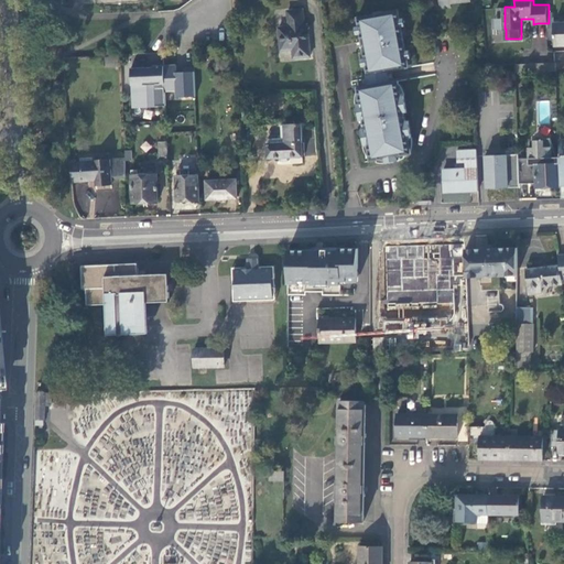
[(277,10),(281,61),(310,58),(305,8),(277,10)]
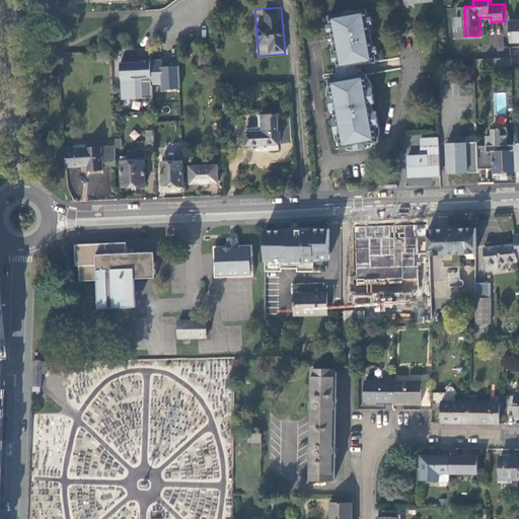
[(368,9),(330,15),(334,38),(343,36),(344,44),(335,45),(339,67),(335,68),(337,79),(330,80),(336,110),(346,108),(347,117),(337,118),(342,148),(380,141),(369,74),(364,75),(362,63),(377,61),(368,9)]
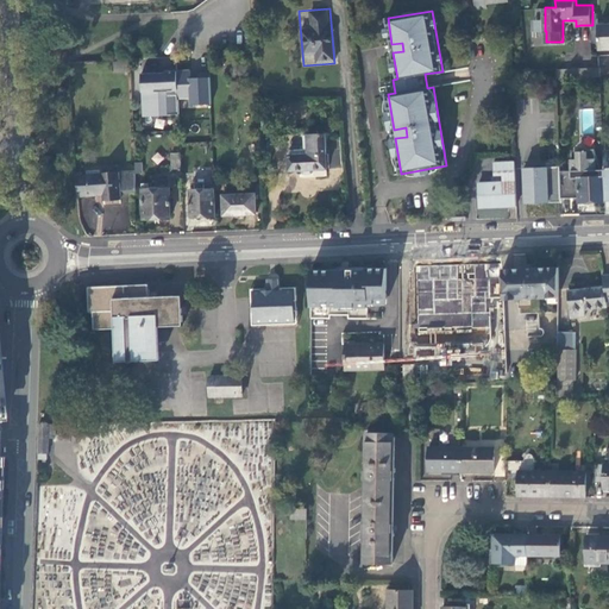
[(393,49),(393,52),(403,51),(402,43),(391,44),(393,49)]
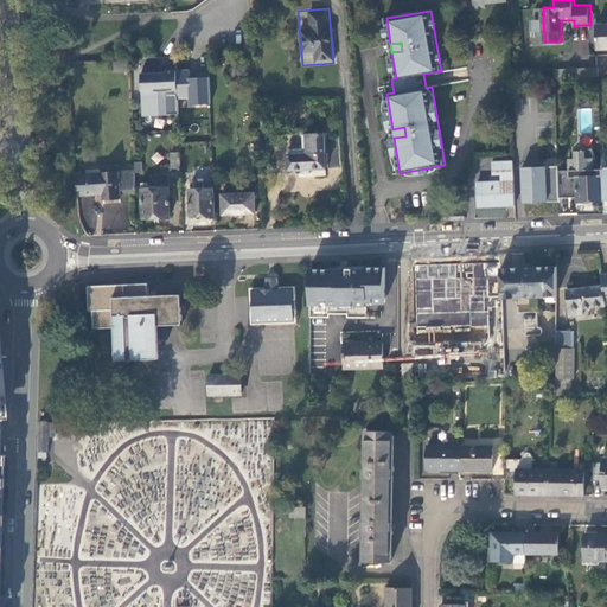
[(134,58),(117,59),(119,70),(134,69),(134,58)]
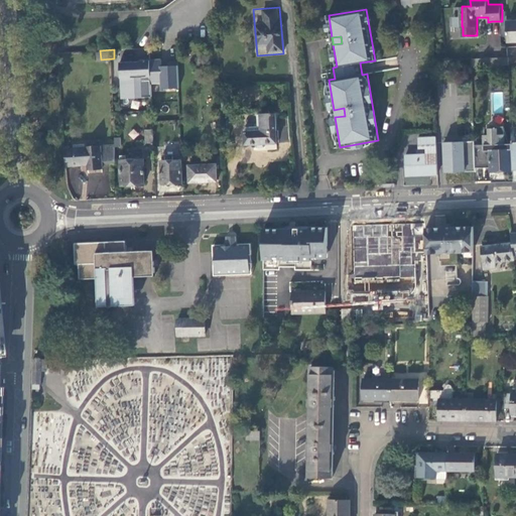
[(473,67),(510,65),(510,55),(473,57),(473,67)]
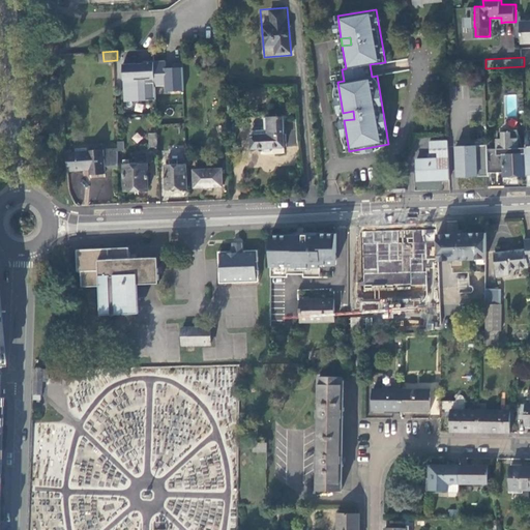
[(164,92),(183,91),(182,66),(166,67),(165,60),(121,62),(122,101),(155,100),(154,87),(163,86),(164,92)]
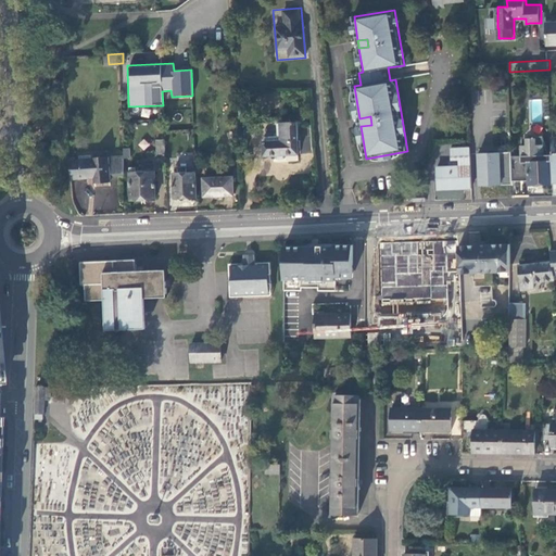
[(359,122),(361,126),(371,125),(370,116),(359,118),(359,122)]
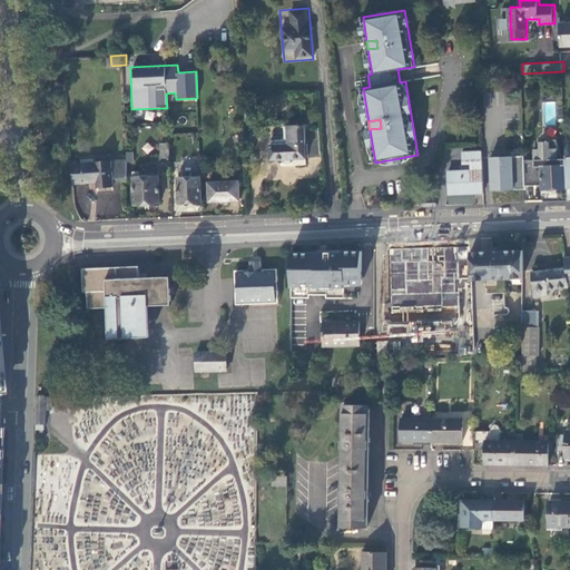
[(306,156),(303,124),(286,125),(287,137),(276,138),(273,141),(274,158),(291,157),(306,156)]
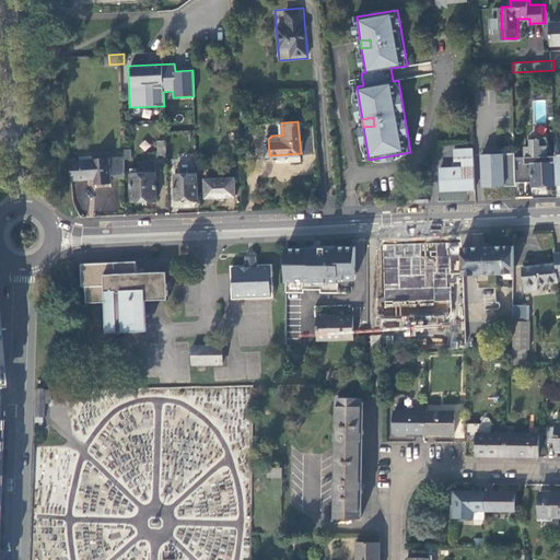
[(127,147),(138,147),(138,138),(127,138),(127,147)]
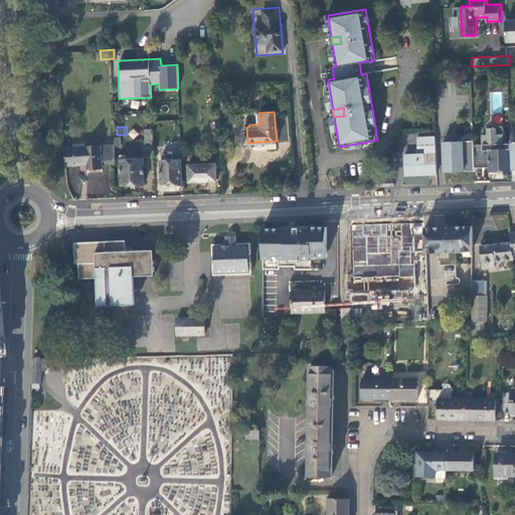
[(484,134),(484,137),(505,136),(504,127),(489,128),(490,133),(484,134)]
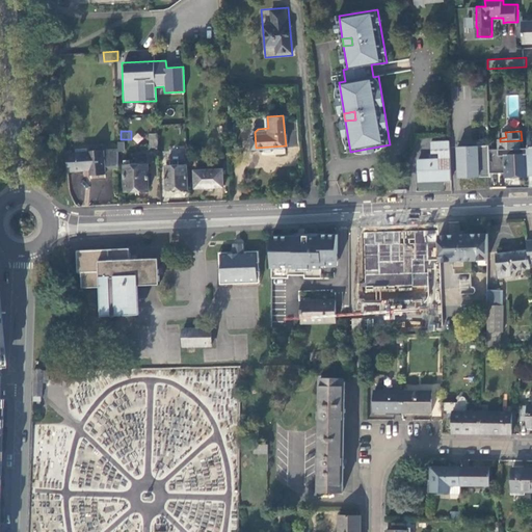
[(138,144),(143,137),(136,132),(132,140),(138,144)]
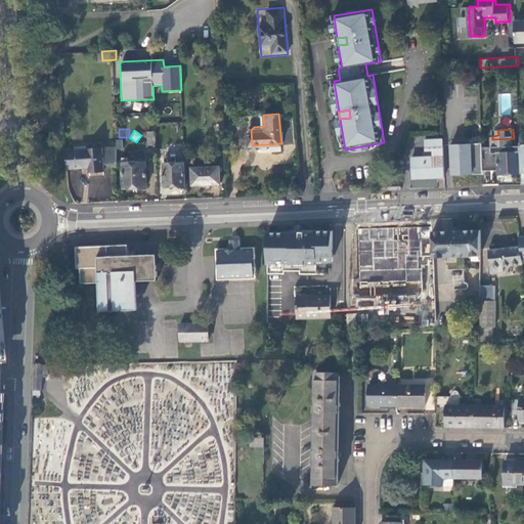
[(150,145),(159,145),(158,132),(150,132),(150,145)]
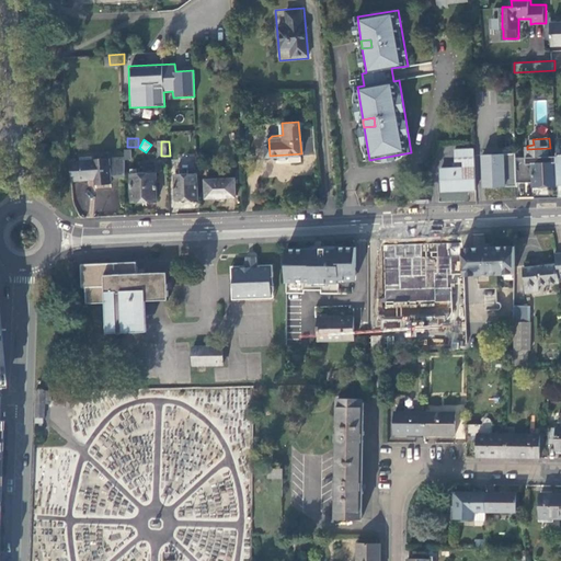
[(460,190),(478,189),(477,158),(476,147),(457,148),(458,167),(443,168),(444,190),(460,190)]
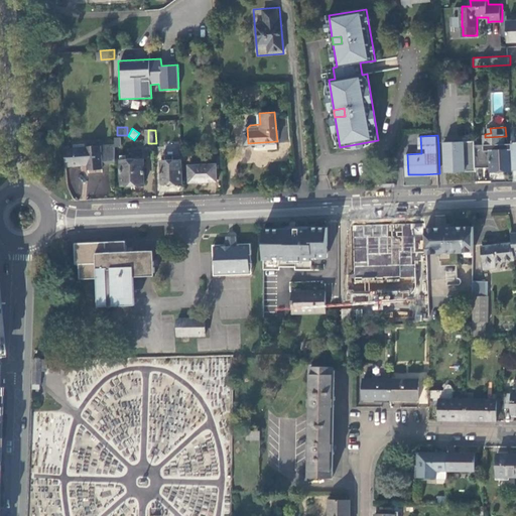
[(501,169),(515,169),(514,151),(514,142),(506,142),(506,136),(485,137),(486,144),(484,144),(485,167),(488,166),(487,160),(492,159),(493,170),(501,169)]
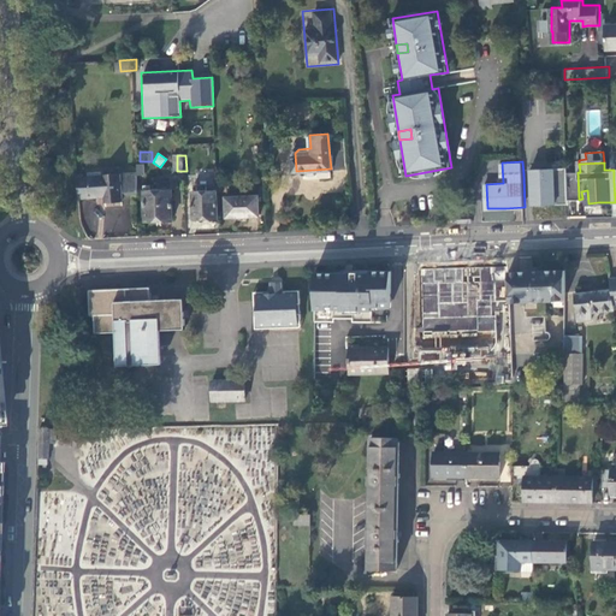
[(569,172),(569,171),(569,167),(533,169),(534,196),(534,205),(570,203),(570,200),(569,172)]
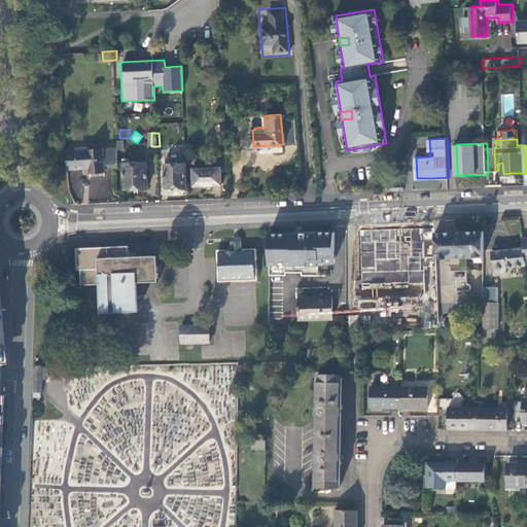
[(106,166),(120,166),(119,149),(119,148),(96,149),(73,151),(73,148),(69,148),(70,169),(94,168),(94,172),(98,172),(106,172),(106,166)]
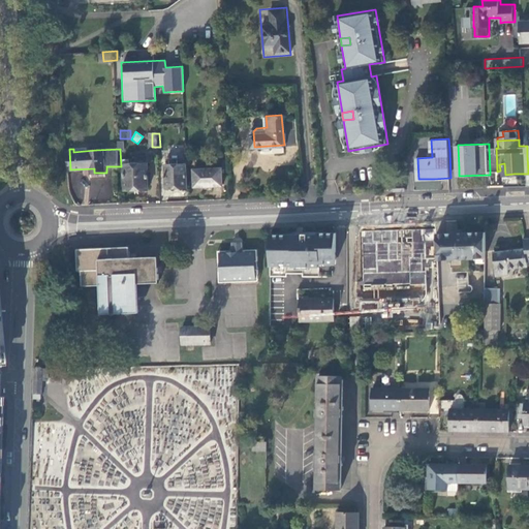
[(179,188),(189,187),(188,161),(184,162),(184,164),(181,164),(181,158),(173,158),(173,165),(167,165),(168,188),(179,188)]
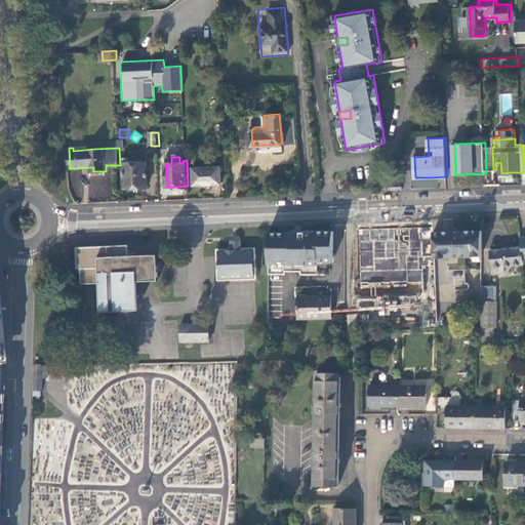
[(148,188),(147,162),(129,163),(129,158),(123,159),(124,189),(135,189),(148,188)]
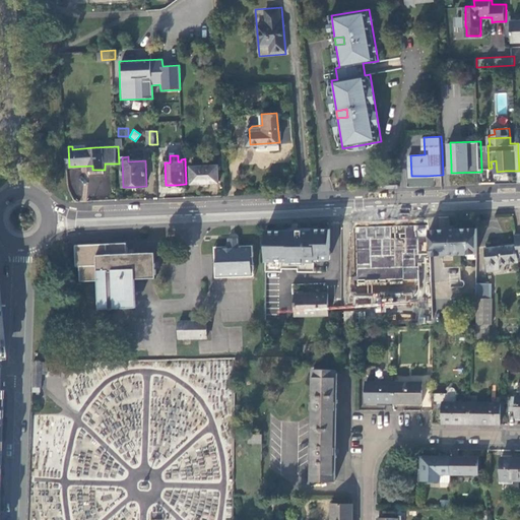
[(220,165),(193,167),(194,184),(207,183),(220,182),(220,165)]
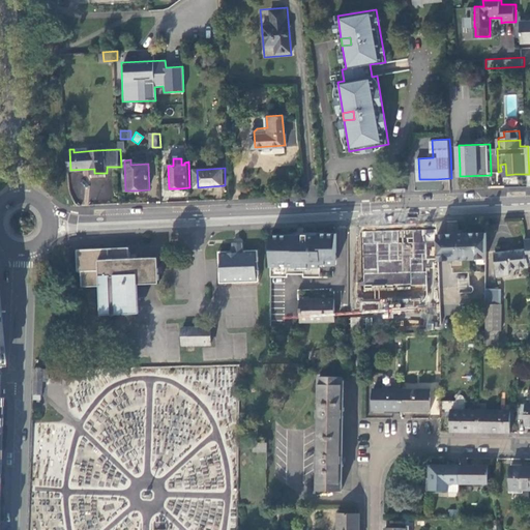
[(437,234),(437,229),(362,231),(364,290),(428,288),(427,262),(438,262),(437,234)]
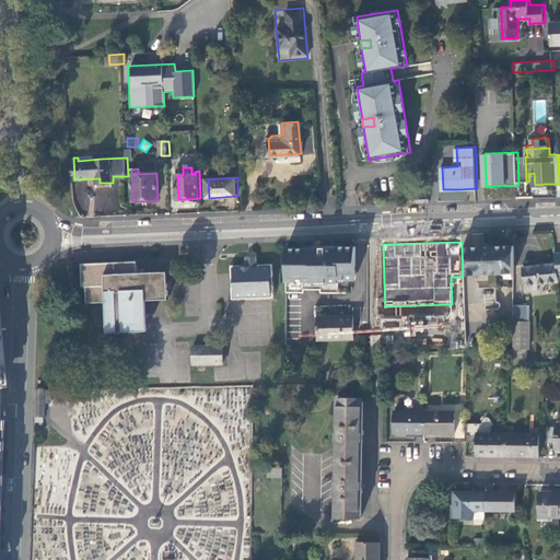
[(321,248),(298,248),(298,281),(299,281),(299,279),(304,279),(304,281),(312,281),(312,282),(339,282),(339,279),(339,266),(357,266),(357,246),(339,246),(339,248),(321,248)]
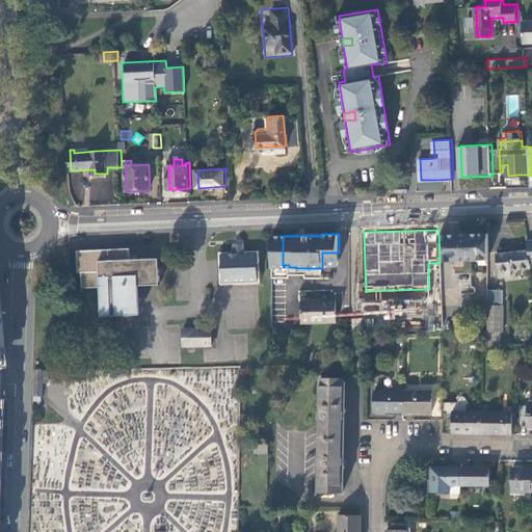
[(440,263),(488,262),(488,234),(464,235),(439,235),(440,263)]
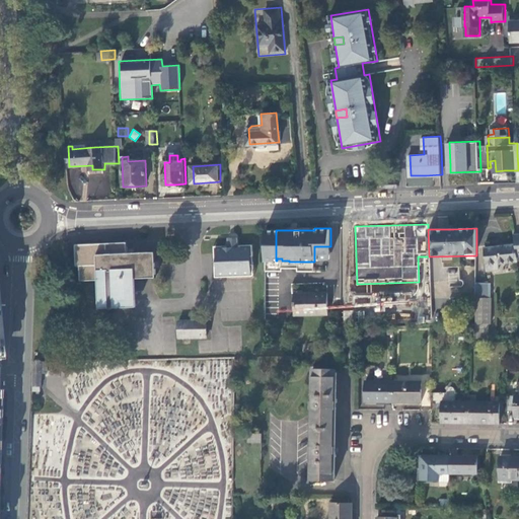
[(276,230),(266,230),(266,261),(276,261),(276,230)]
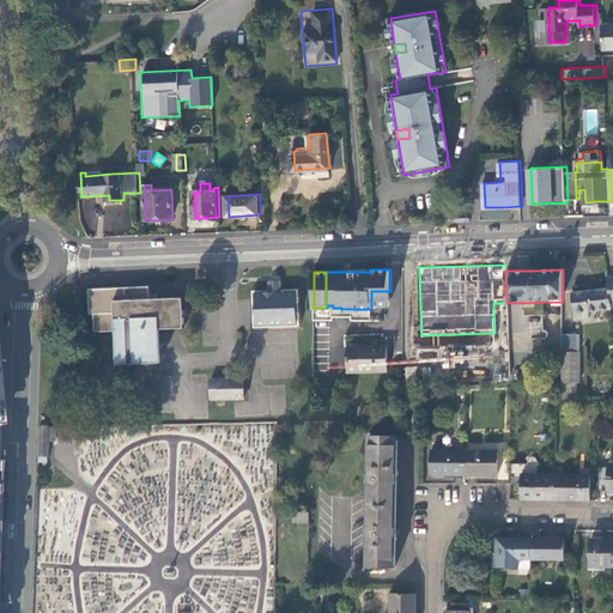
[(255,327),(302,326),(302,313),(299,313),(299,303),(301,303),(301,290),(284,290),(284,285),(271,285),(271,291),(255,291),(255,304),(258,304),(258,314),(255,314),(255,327)]
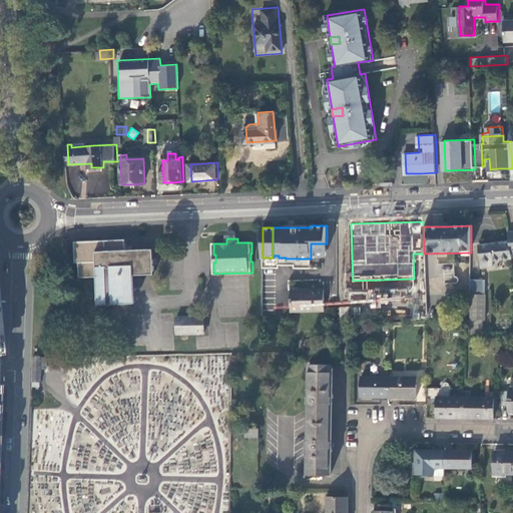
[(127,275),(154,274),(153,249),(126,250),(126,240),(115,240),(105,240),(106,244),(102,244),(103,276),(103,278),(127,277),(127,275)]
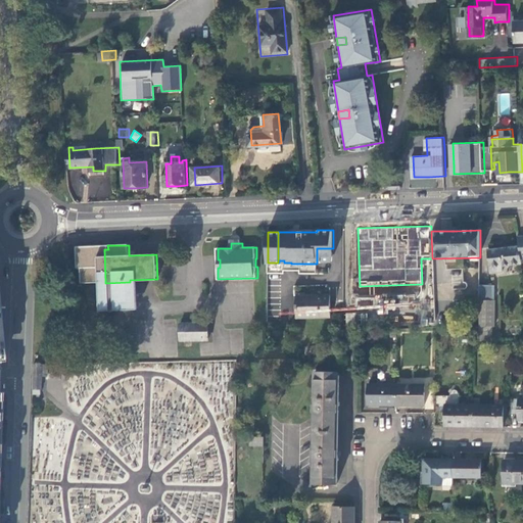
[(503,267),(522,265),(522,257),(520,246),(504,248),(488,250),(491,273),(503,272),(503,267)]
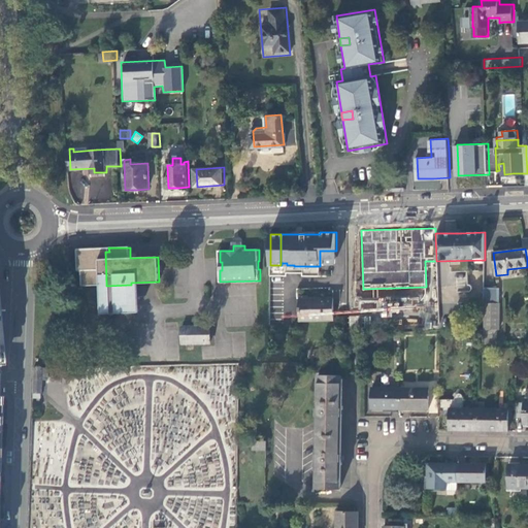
[(336,263),(336,251),(320,251),(320,263),(336,263)]
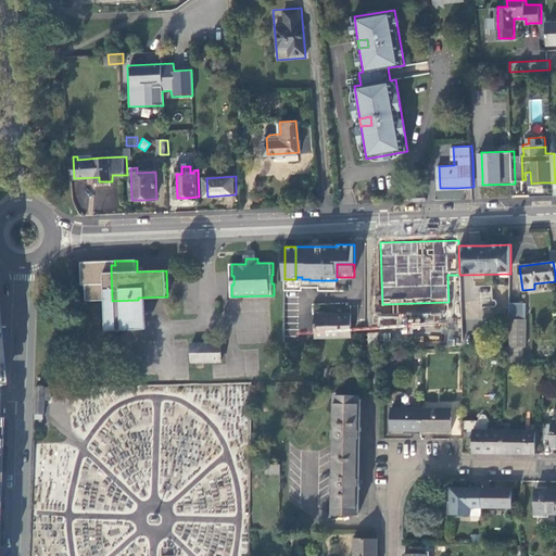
[(87,300),(112,299),(111,265),(85,266),(87,300)]
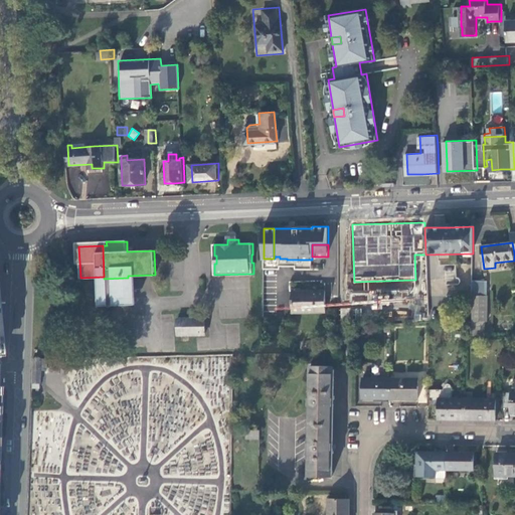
[(445,270),(448,281),(456,279),(453,268),(445,270)]
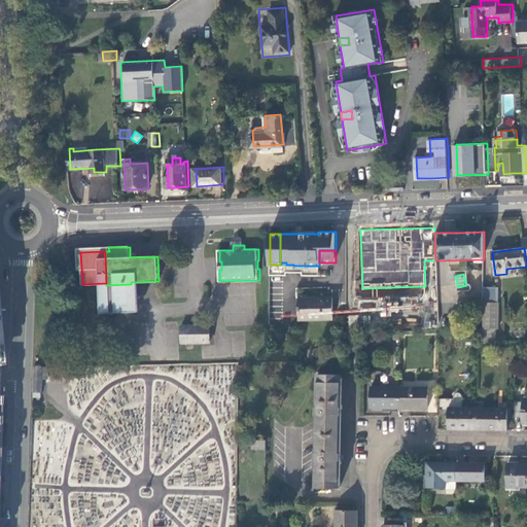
[(132,311),(131,284),(106,285),(106,312),(132,311)]
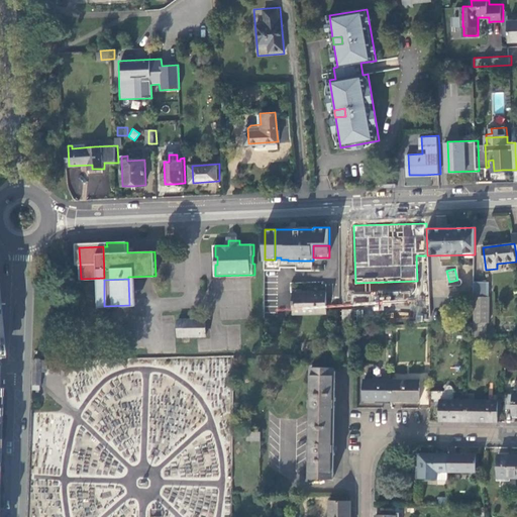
[(328,314),(327,296),(327,291),(312,292),(303,292),(303,289),(294,290),(295,314),(323,312),(323,314),(328,314)]
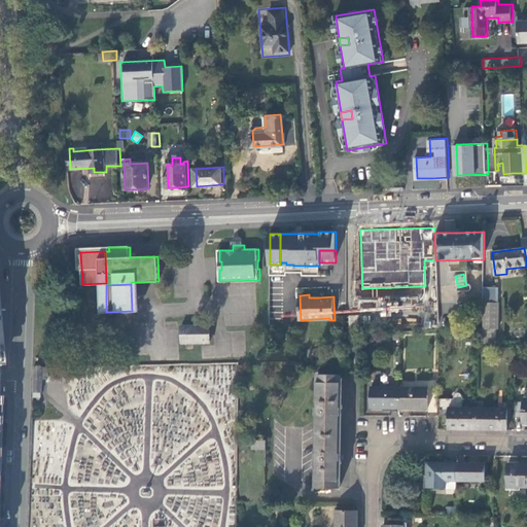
[(382,308),(382,294),(374,295),(374,300),(359,301),(359,309),(382,308)]
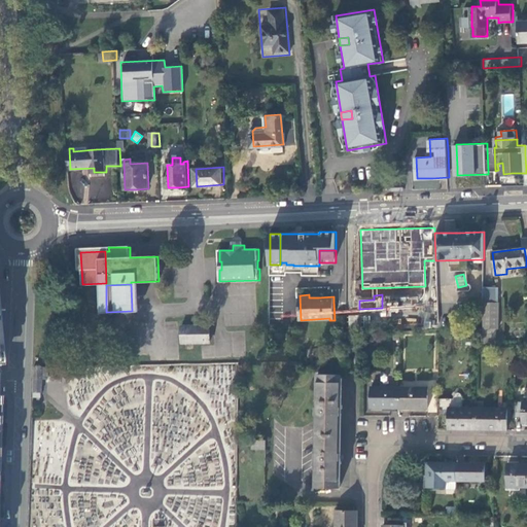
[(499,329),(500,305),(499,303),(484,303),(483,307),(483,326),(483,328),(499,329)]
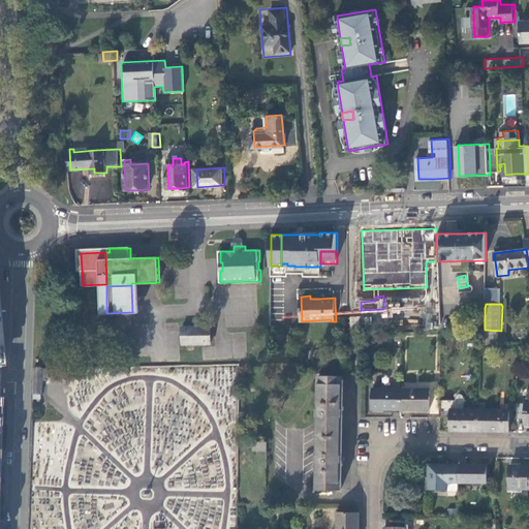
[(285,307),(272,307),(272,348),(285,348),(285,307)]
